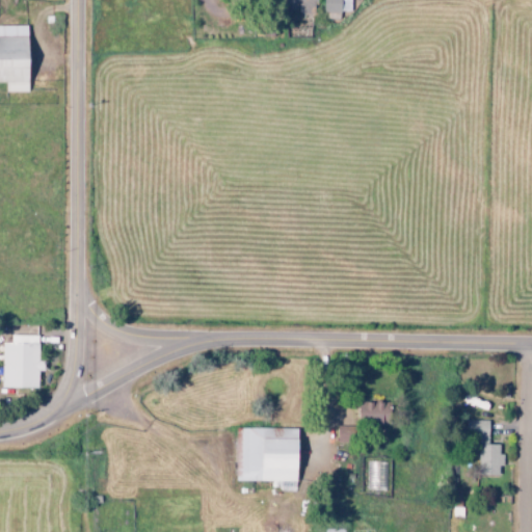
[(325,0),(325,20),(342,20),(343,0),(325,0)]
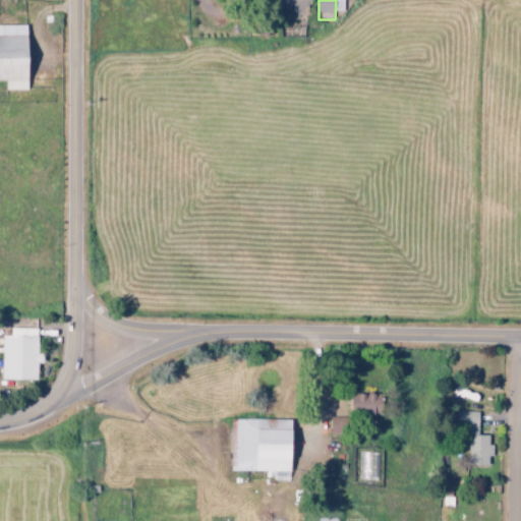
[(30,92),(31,26),(0,25),(0,81),(7,82),(7,91),(30,92)]
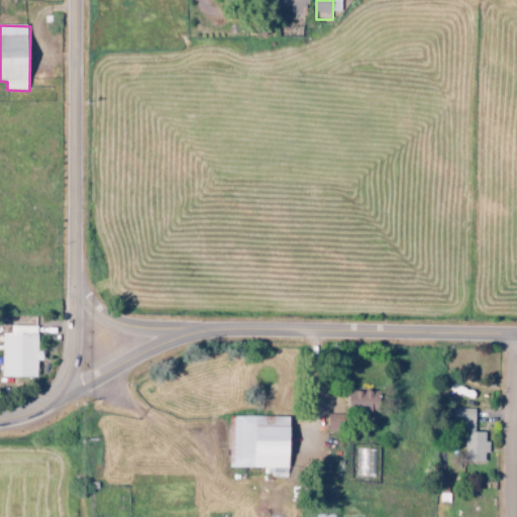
[(38,377),(38,359),(40,359),(41,332),(36,332),(36,326),(12,325),(11,333),(2,333),(2,377),(38,377)]
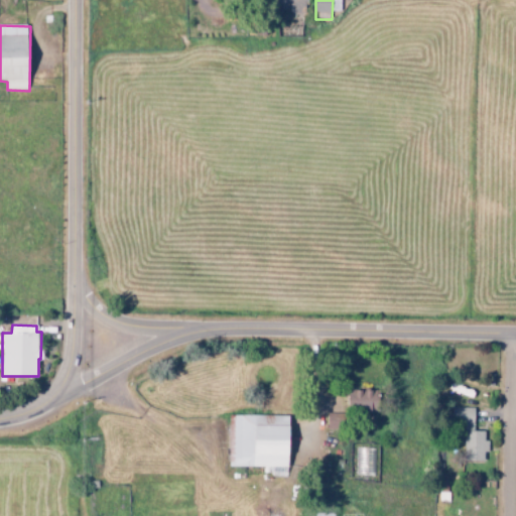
[(382,390),(351,389),(350,409),(381,410),(382,390)]
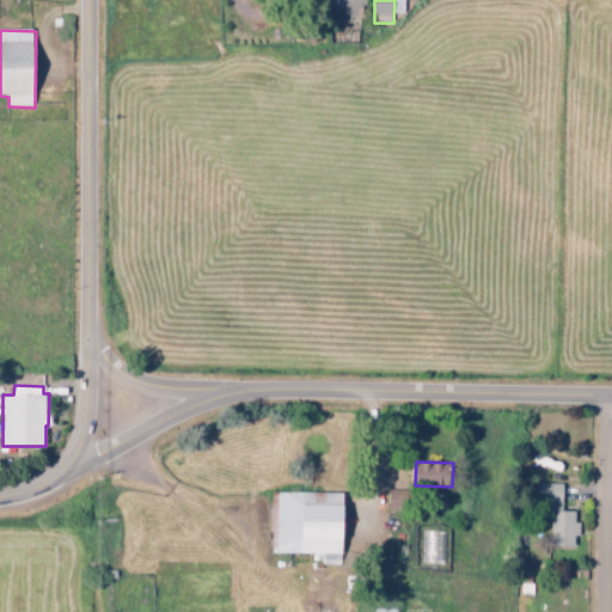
[(563,483),(545,484),(548,546),(575,545),(575,537),(579,537),(577,510),(564,512),(563,483)]
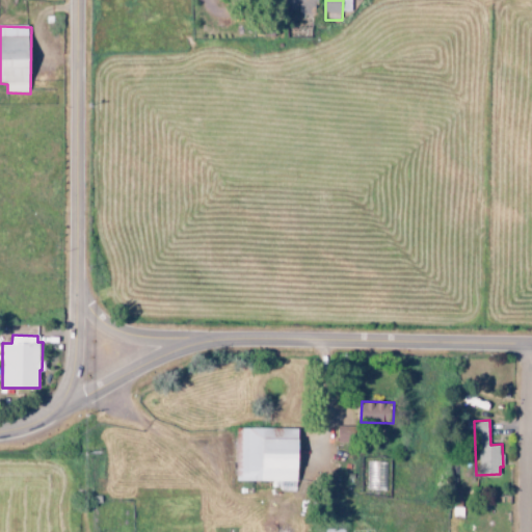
[(241,428),(240,482),(283,483),(283,482),(300,482),(301,428),(241,428)]
